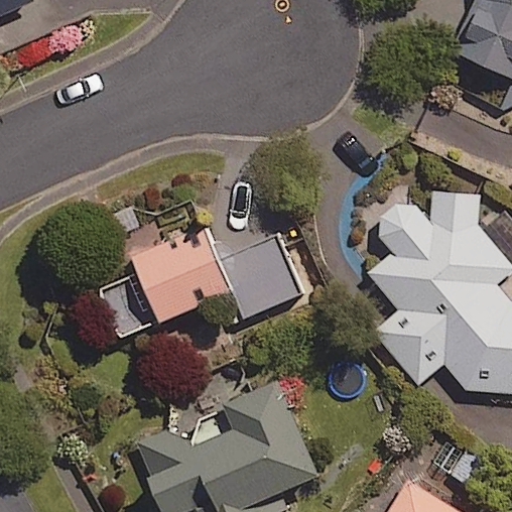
[(0,16),(37,1),(36,0),(0,0),(0,16)]
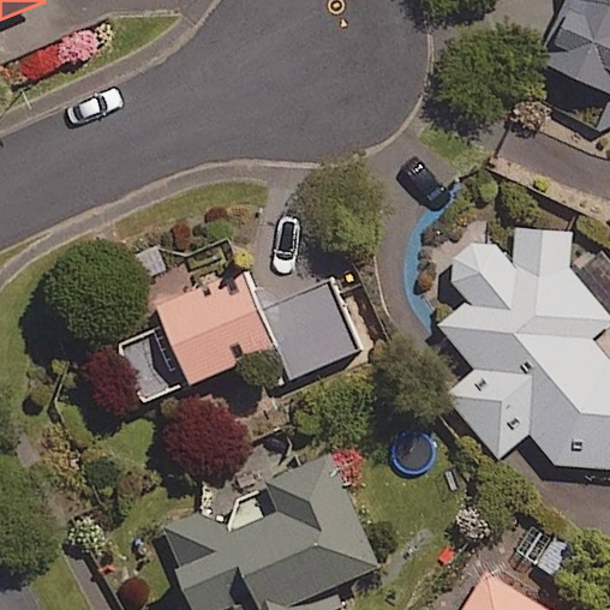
[(609,0),(554,0),(558,45),(549,66),(609,90),(609,0)]
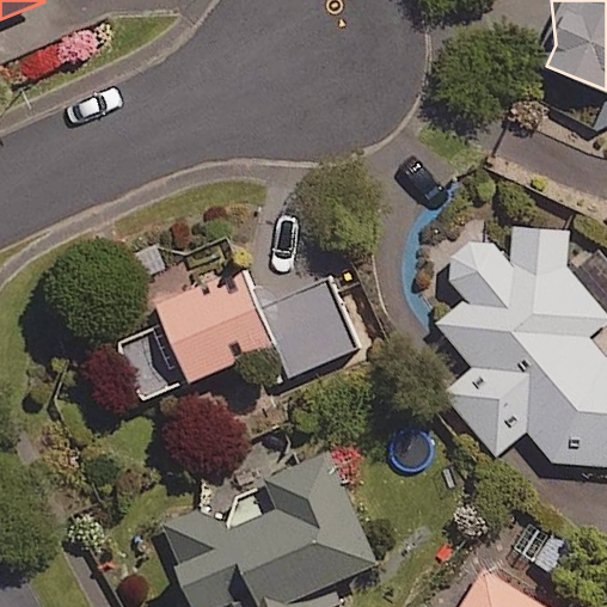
[(483,235),(442,268),(467,300),(436,324),(473,372),(445,394),(492,455),(527,433),(552,465),(606,468),(606,354),(587,338),(606,320),(606,261),(602,255),(569,275),(566,232),(510,232),(510,270),(483,235)]
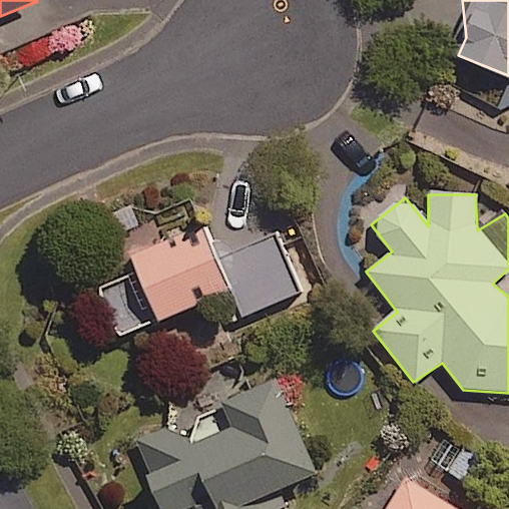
[(220,263),(206,225),(131,255),(138,273),(98,289),(117,336),(231,292),(241,317),(299,295),(277,239),(220,263)]
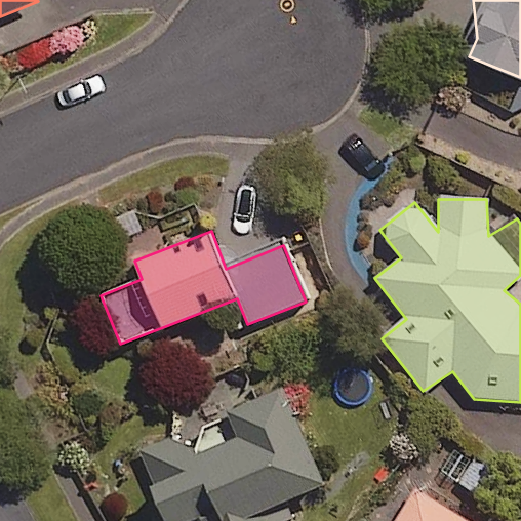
[(199,461),(186,434),(139,455),(169,520),(274,520),(269,510),(327,482),(284,389),(231,412),(244,440),(199,461)]
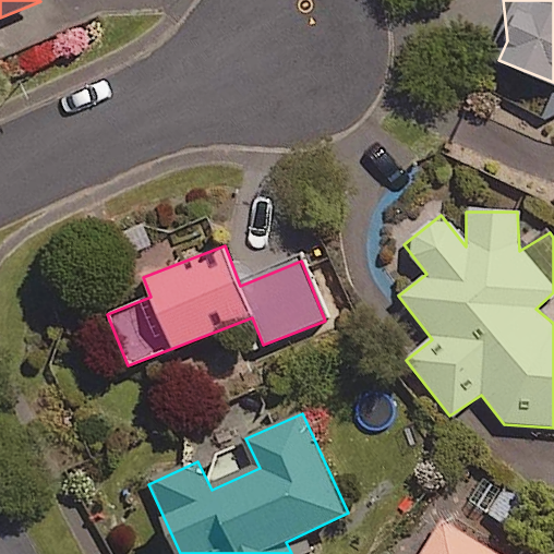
[(500,553),(444,519),(423,553),(500,553)]
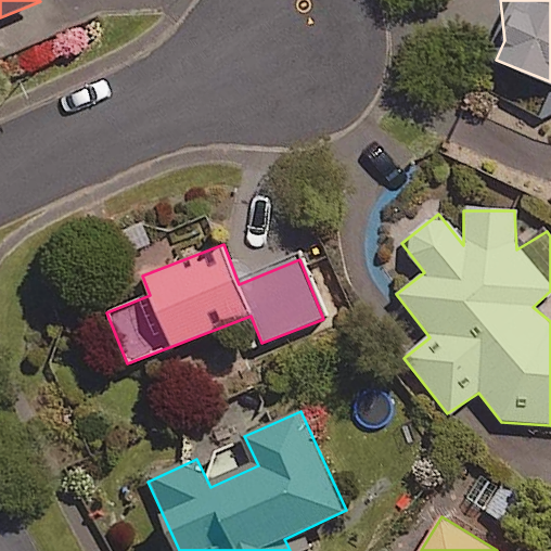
All buildings are outlined.
